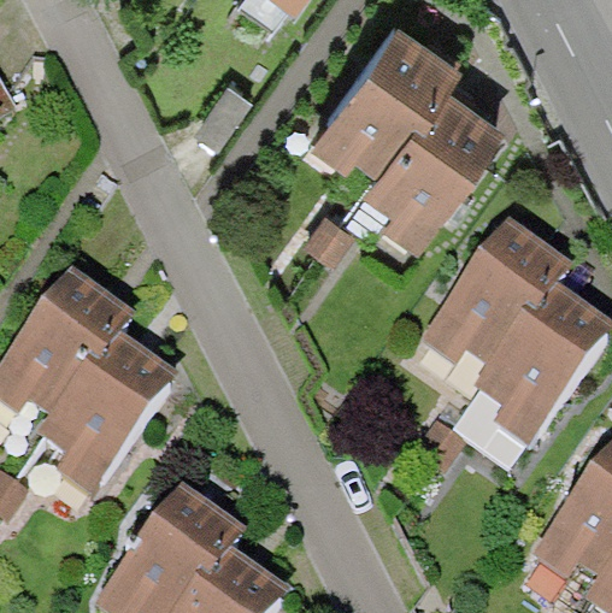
[(351,160),(376,178),(440,89),(451,74),(392,33),(306,152),(340,175),(351,160)]
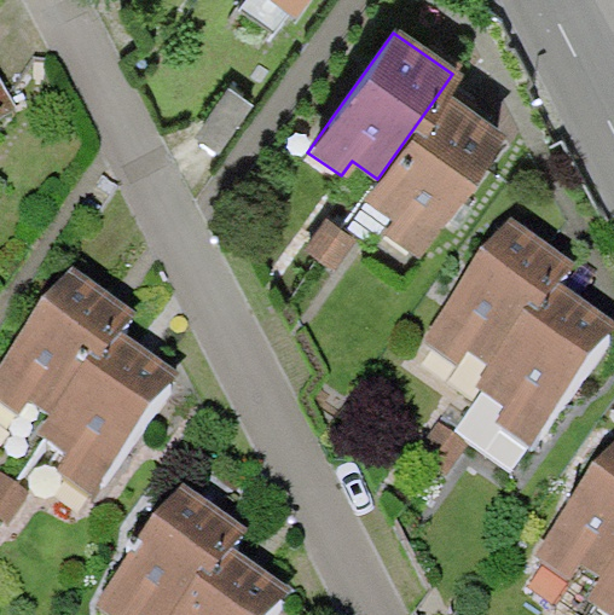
[(504,133),(439,86),(371,179),(358,197),(392,221),(382,235),(412,257),(504,133)]
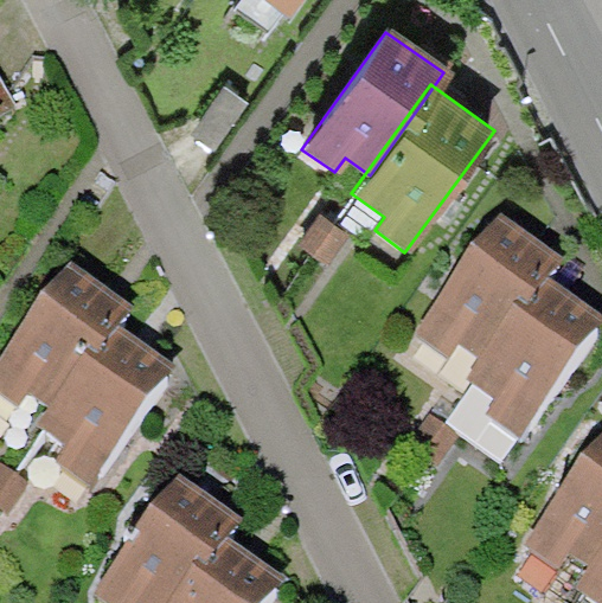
[(452,367),(478,385),(539,297),(550,282),(492,241),(409,359),(441,382),(452,367)]
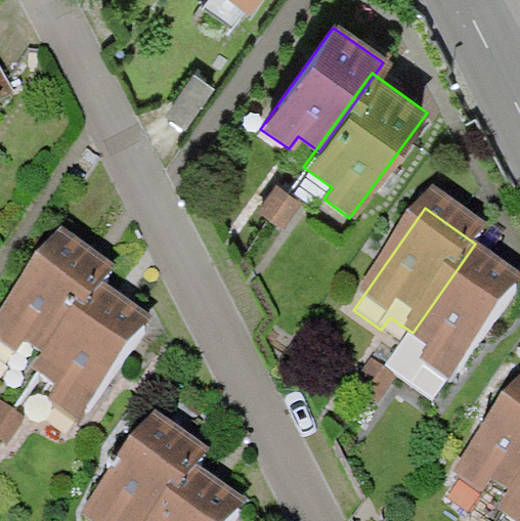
[(9,345),(32,360),(85,285),(94,271),(45,236),(0,299),(0,357),(1,358),(9,345)]
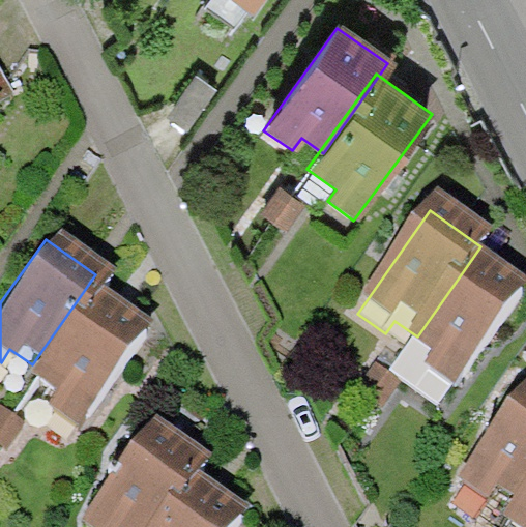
[(518,302),(463,262),(405,342),(393,357),(421,378),(413,390),(440,409),(518,302)]
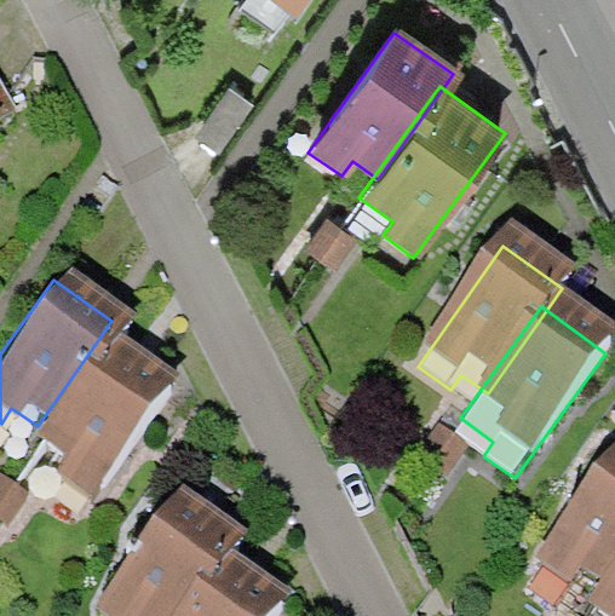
[(187,375),(121,328),(53,421),(40,439),(74,464),(64,477),(96,500),(187,375)]
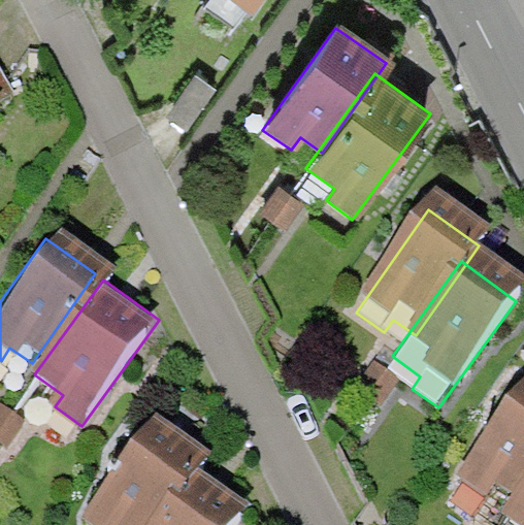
[(111,524),(117,519),(125,524),(144,524),(193,458),(202,445),(152,408),(78,512),(97,524),(111,524)]
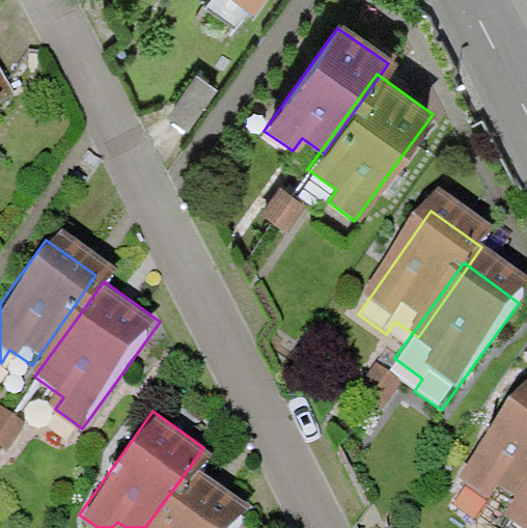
[(488,527),(496,518),(509,527),(521,527),(526,520),(526,412),(458,510),(482,527),(488,527)]
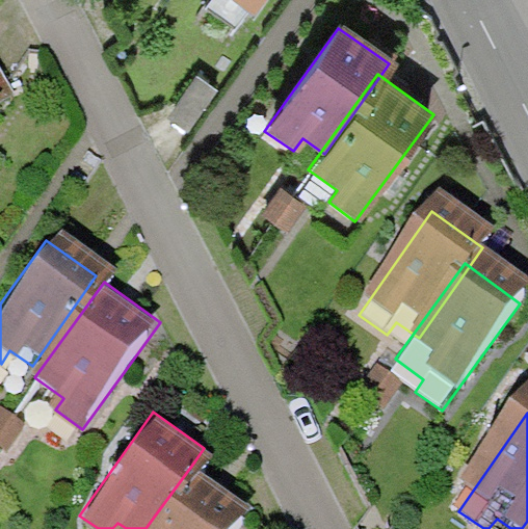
[(235,528),(253,506),(196,466),(150,528),(235,528)]
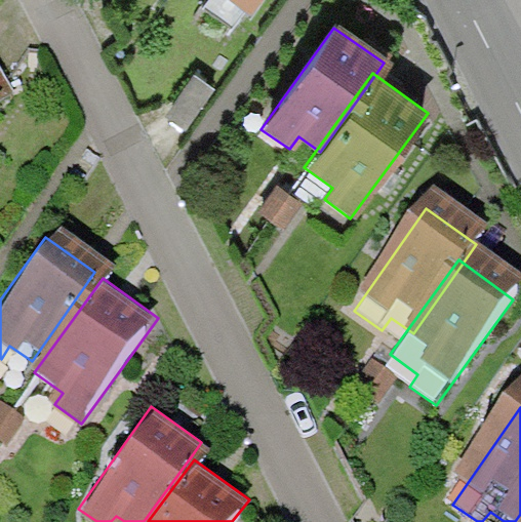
All buildings are outlined.
